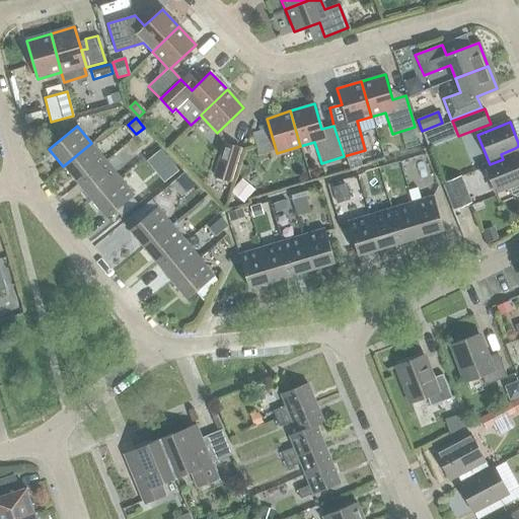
[(63,166),(77,183),(105,160),(91,143),(63,166)]
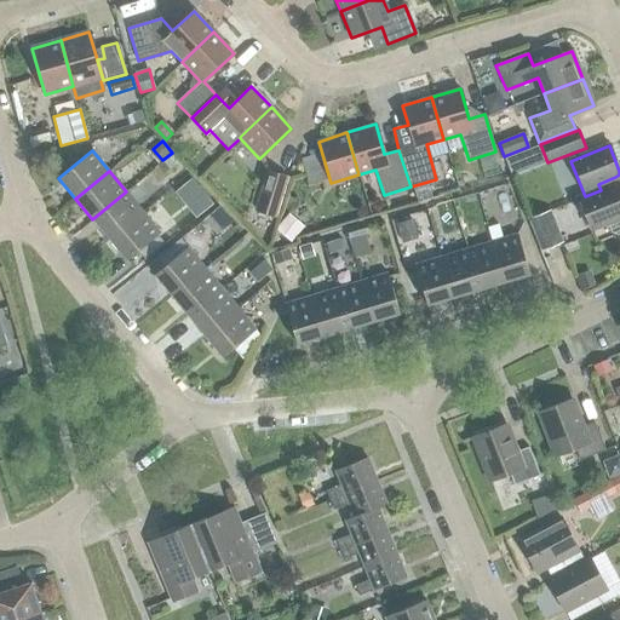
[(254,210),(275,216),(287,178),(267,172),(254,210)]
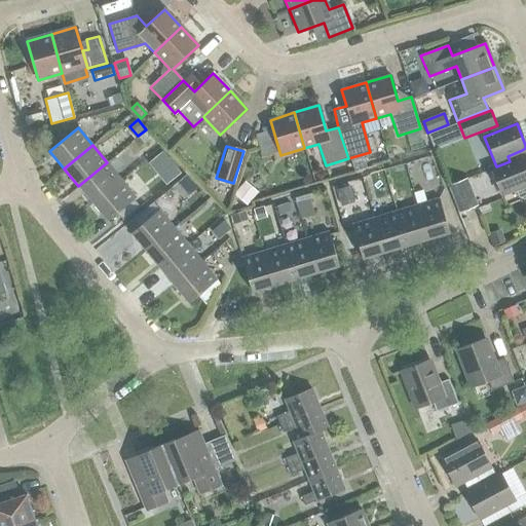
[(510,161),(496,166),(490,170),(500,194),(516,188),(519,196),(523,198),(525,196),(525,161),(522,150),(508,156),(510,161)]
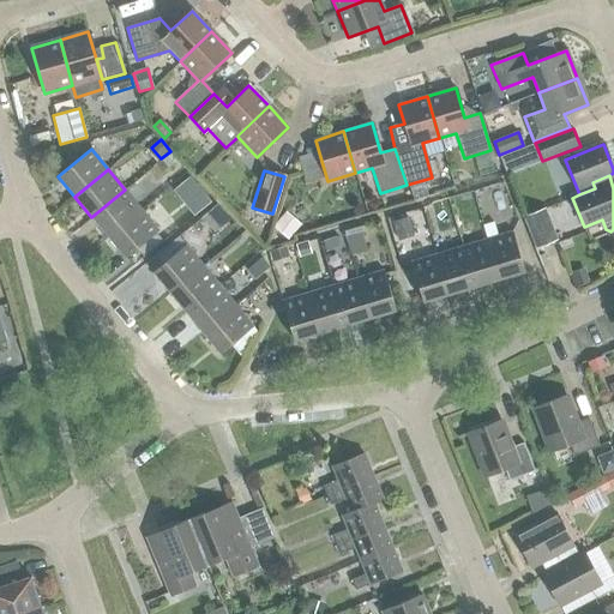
[(191,179),(178,190),(186,199),(199,188),(191,179)]
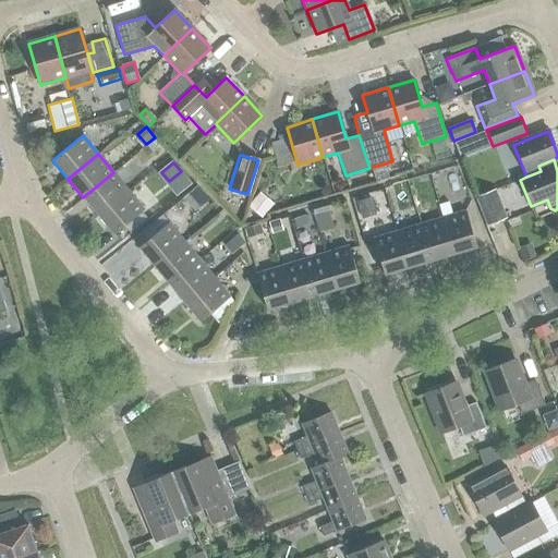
[(129,191),(113,172),(83,197),(98,216),(129,191)]
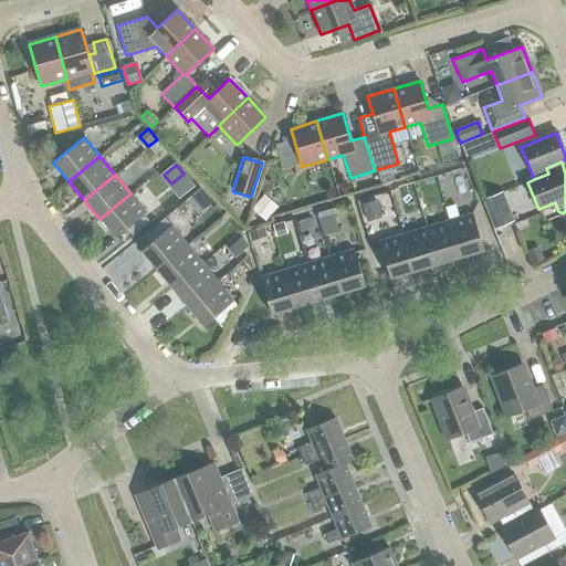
[(203,212),(213,205),(202,190),(192,199),(203,212)]
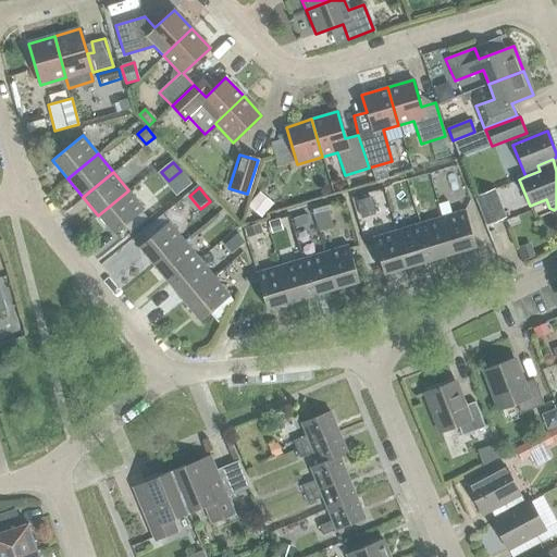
[(506,218),(495,189),(474,197),(485,226),(506,218)]
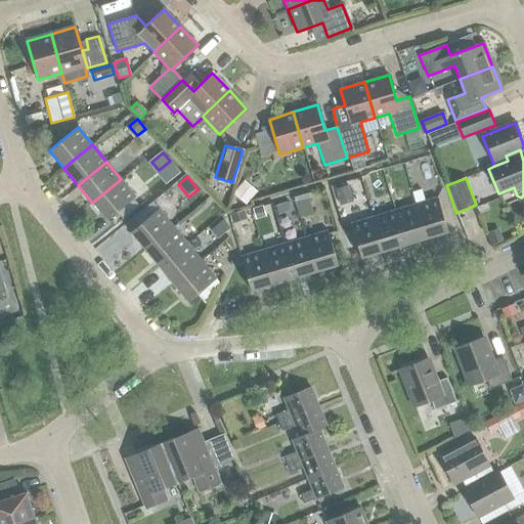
[(92,203),(106,220),(135,197),(121,179),(92,203)]
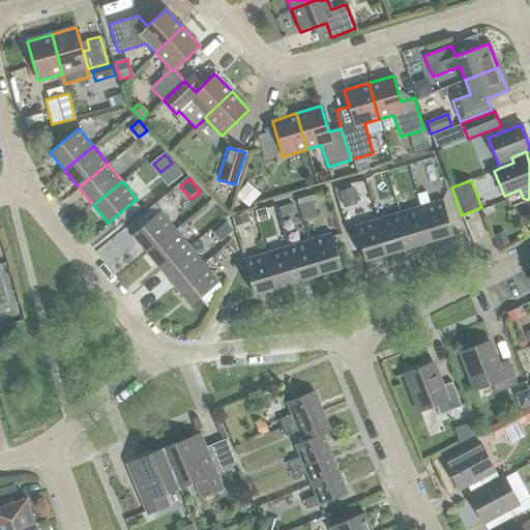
[(248,184),(240,195),(252,204),(260,194),(248,184)]
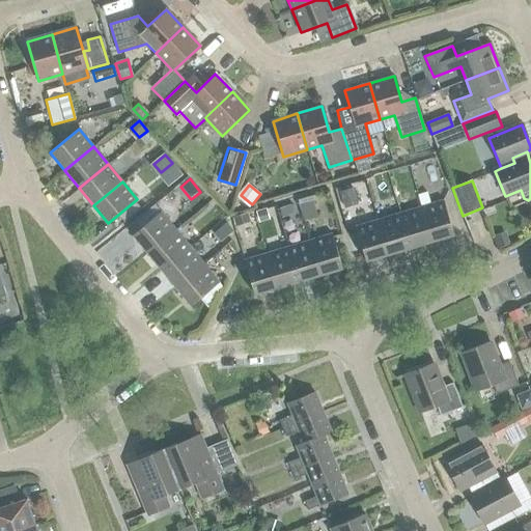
[(353,189),(340,192),(345,207),(357,204),(353,189)]
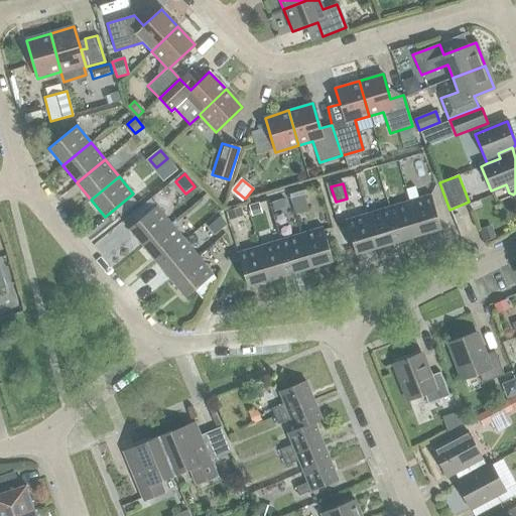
[(295,214),(307,211),(301,190),(290,195),(295,214)]
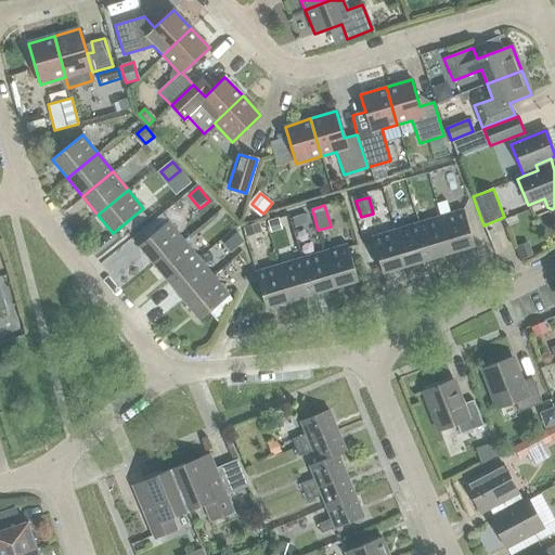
[(451,253),(474,246),(466,221),(476,219),(470,207),(439,216),(451,253)]
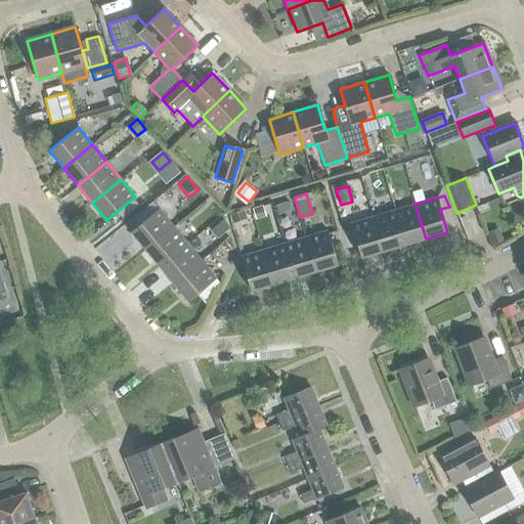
[(275,207),(278,215),(290,211),(288,204),(275,207)]
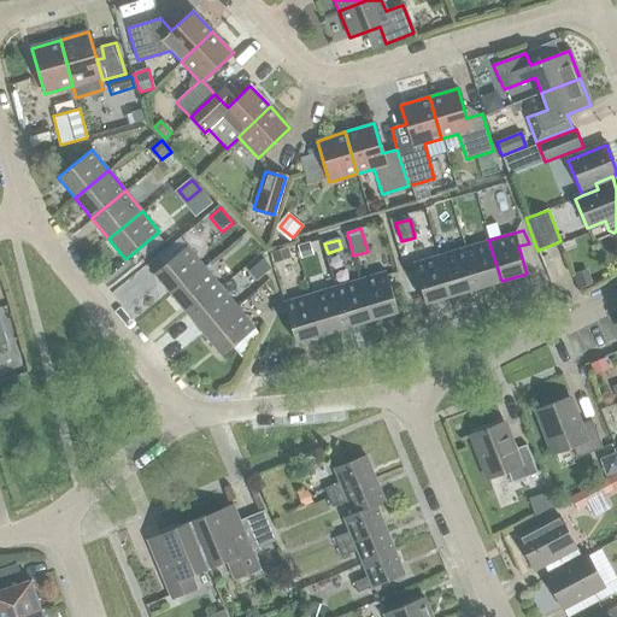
[(476,289),(501,281),(488,240),(464,247),(476,289)]
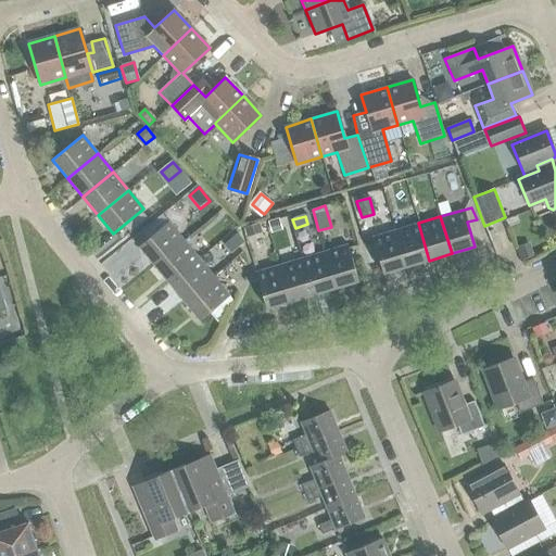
[(270,232),(281,229),(278,219),(268,223),(270,232)]
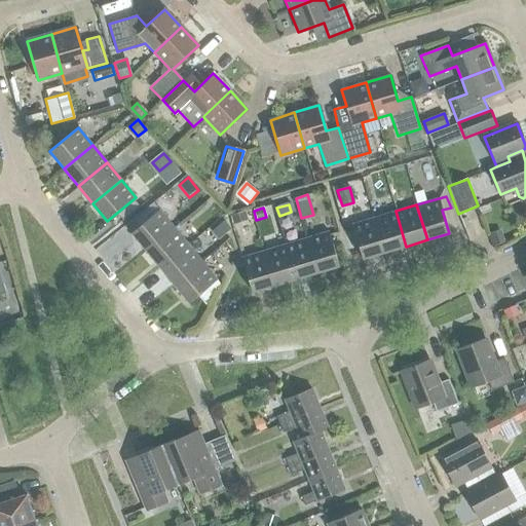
[(174,227),(159,210),(130,233),(145,251),(174,227)]
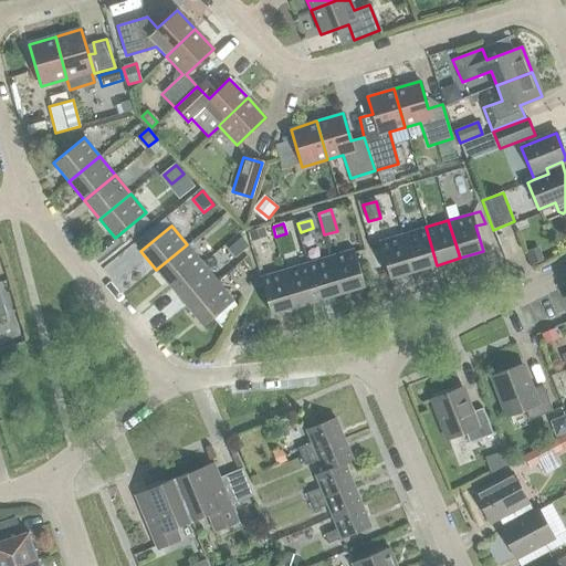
[(437,265),(426,227),(402,234),(413,272),(437,265)]
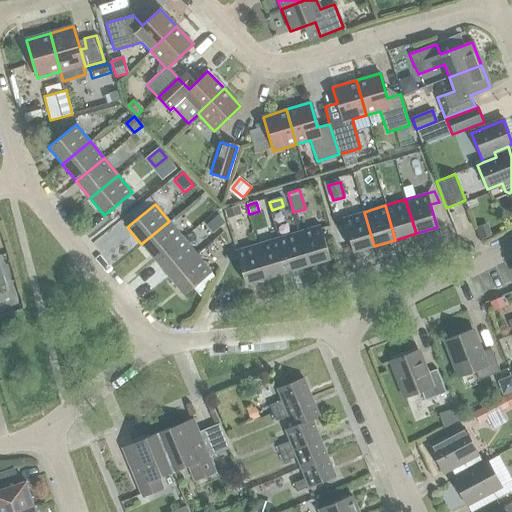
[(236,215),(234,207),(224,210),(227,218),(236,215)]
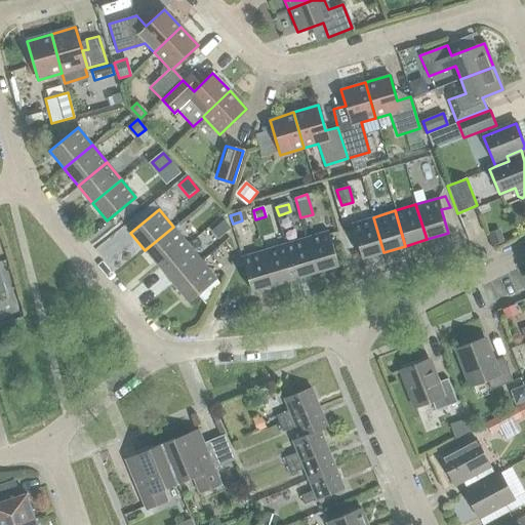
[(373,217),(351,224),(362,258),(384,252),(373,217)]
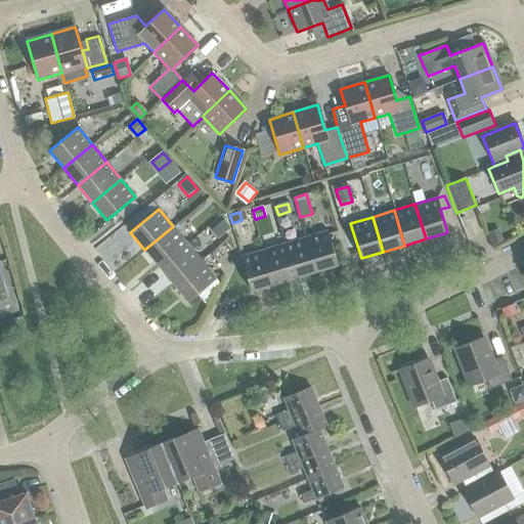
[(217,239),(229,228),(222,220),(210,231),(217,239)]
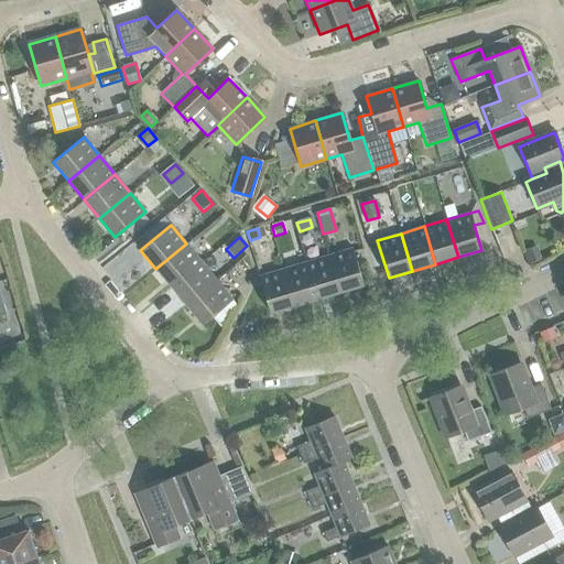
[(186,243),(155,269),(171,288),(202,262),(186,243)]
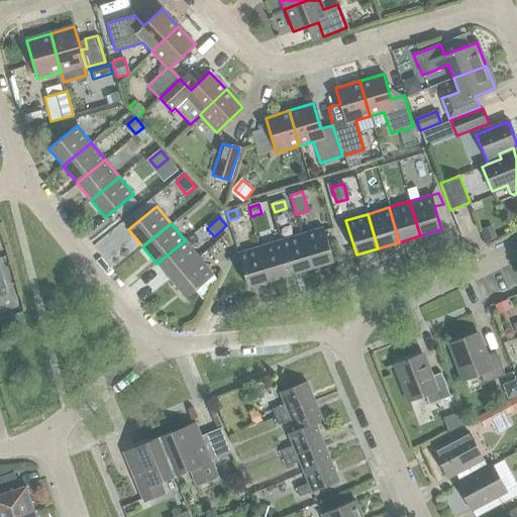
[(311,269),(333,262),(322,227),(301,233),(311,269)]
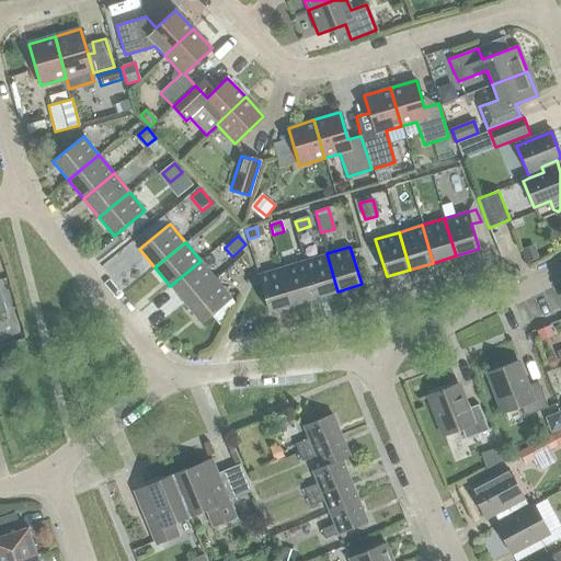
[(538,259),(534,248),(522,253),(526,263),(538,259)]
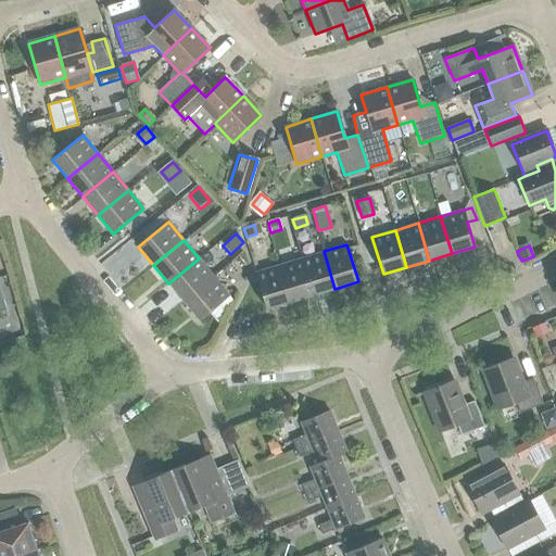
[(324,251),(301,258),(312,295),(335,289),(324,251)]
